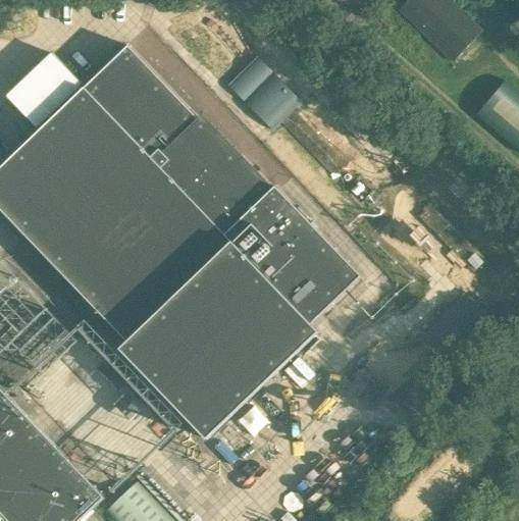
[(406,0),(398,9),(450,60),(479,30),(448,0),(406,0)]
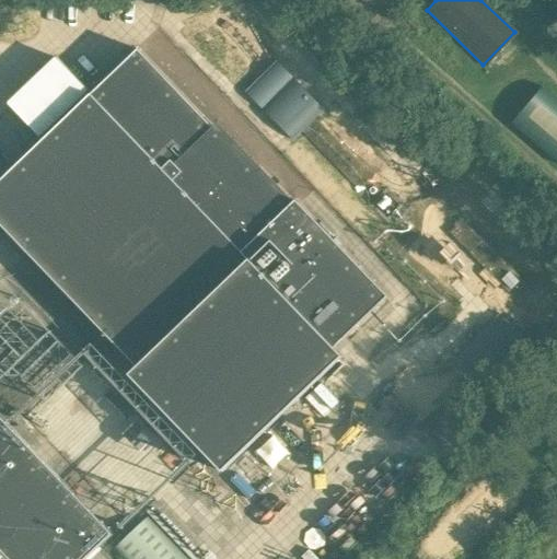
[(215,121),(210,126),(135,48),(0,176),(0,226),(134,367),(126,374),(219,470),(339,356),(331,347),(385,295),(292,199),(290,201),(215,121)]
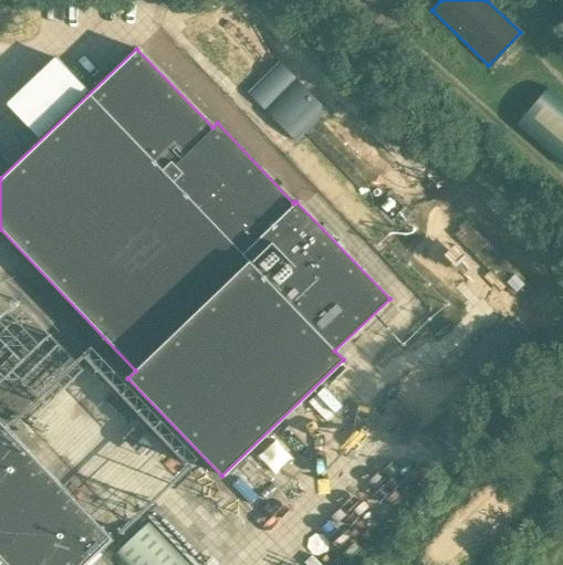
[(4,104),(37,137),(86,91),(54,58),(4,104)]
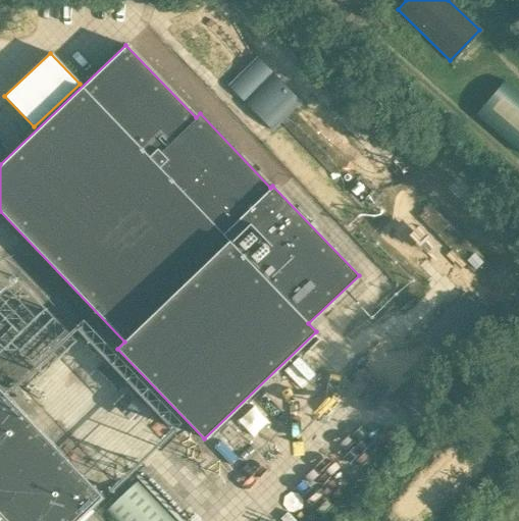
[(299,101),(255,56),(225,86),(269,129),(299,101)]
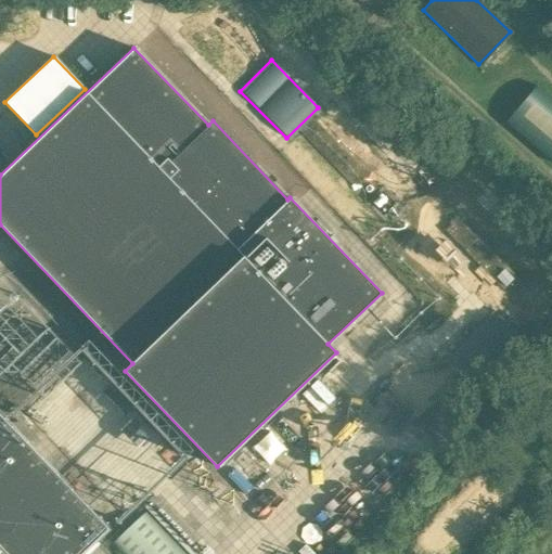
[(551,103),(533,87),(501,125),(550,167),(551,164),(551,103)]
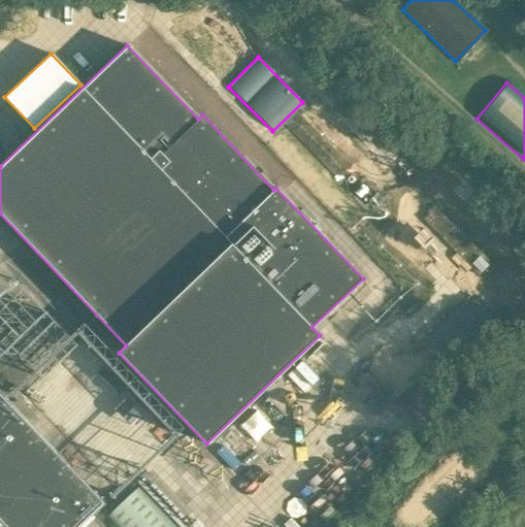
[(324,224),(343,241),(366,217),(346,199),(324,224)]
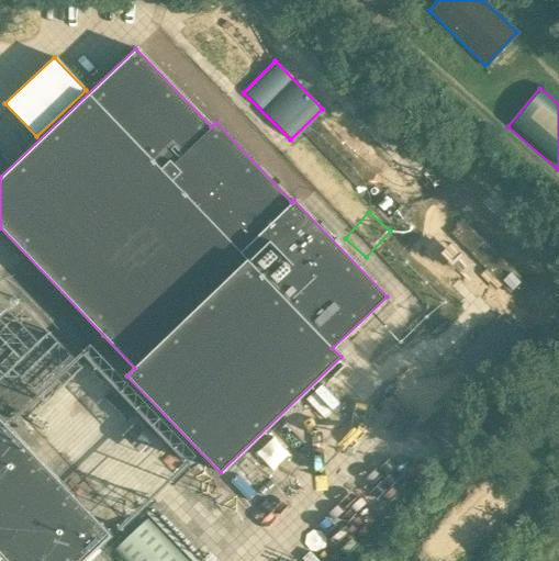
[(507,272),(500,281),(509,290),(516,282),(507,272)]
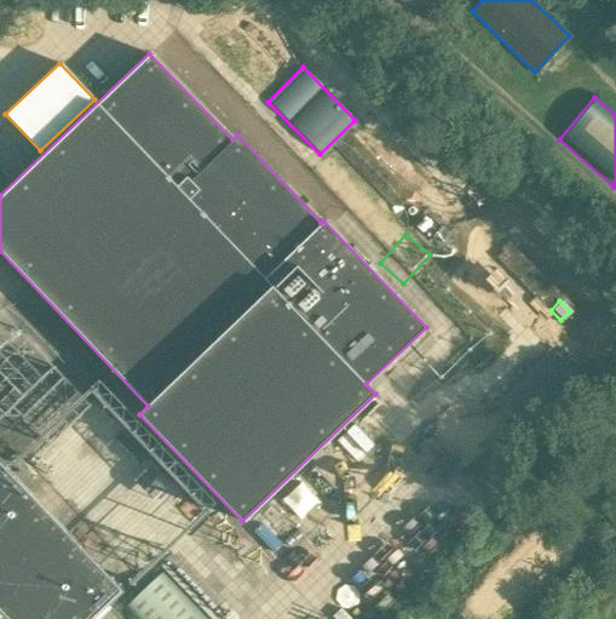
[(528,429),(581,378),(550,347),(496,397),(528,429)]
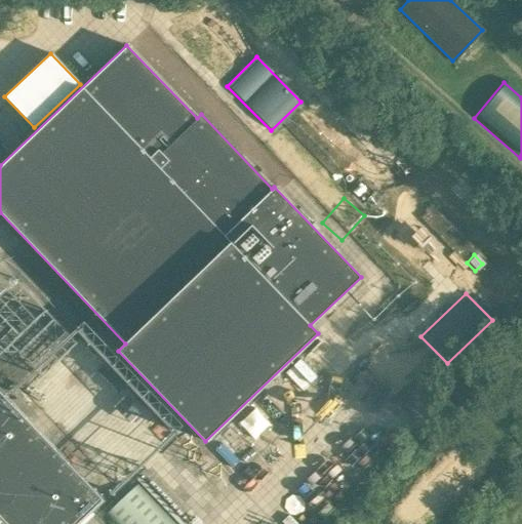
[(0,523),(103,523),(91,512),(105,499),(4,395),(0,399),(0,523)]
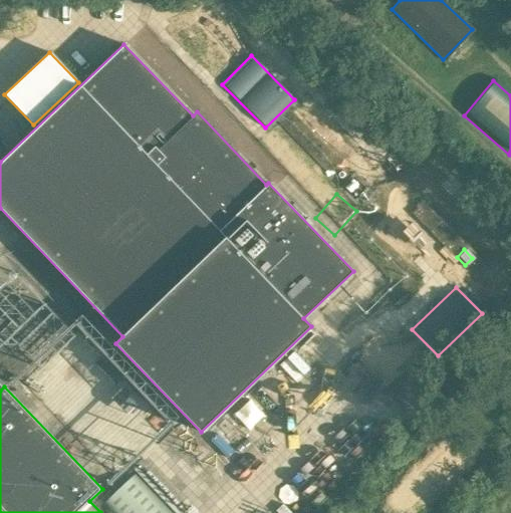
[(247,413),(250,416),(255,411),(244,400),(232,412),(240,420),(247,413)]
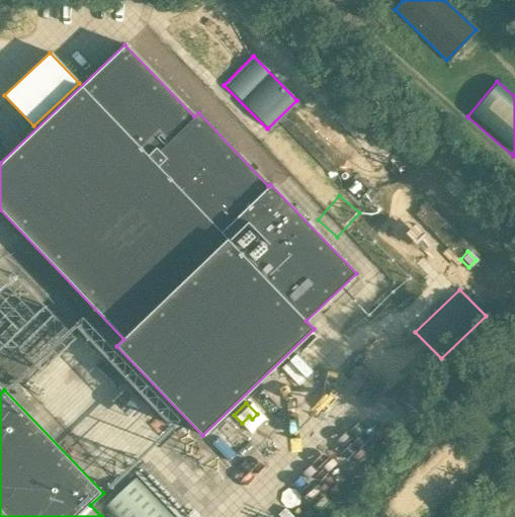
[(172,516),(133,476),(100,508),(109,516),(172,516)]
